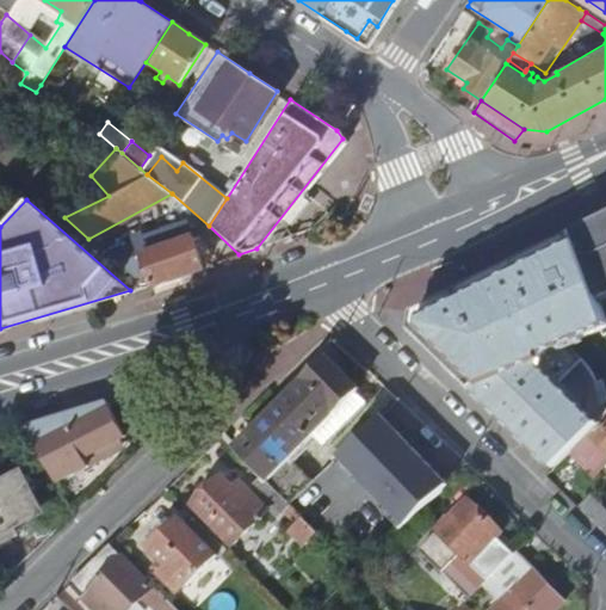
[(605,214),(570,232),(597,301),(605,296),(605,214)]
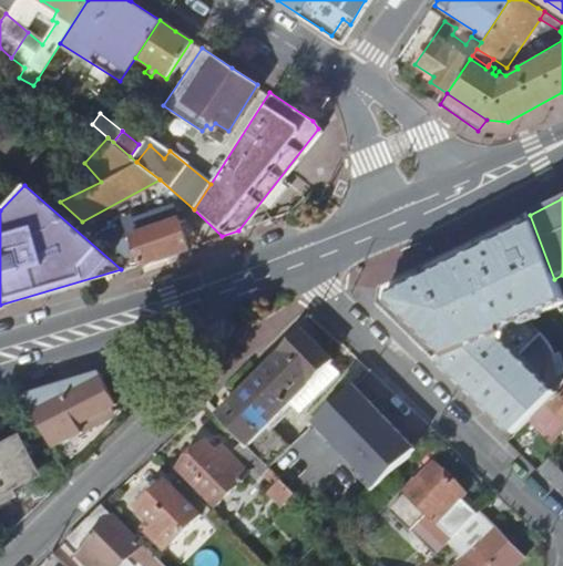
[(184,249),(170,208),(129,224),(125,218),(120,220),(122,225),(98,236),(122,258),(132,254),(136,265),(184,249)]
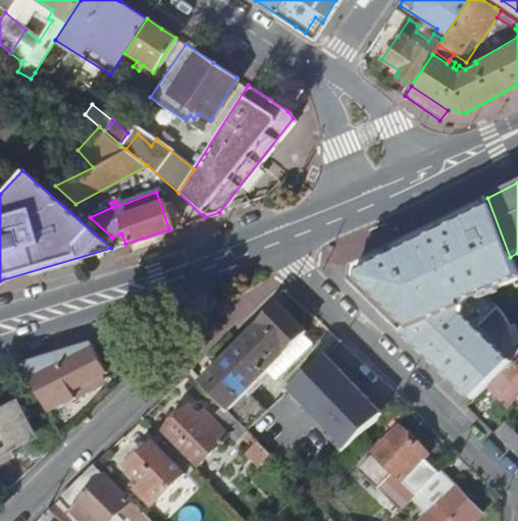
[(517,278),(517,276),(510,257),(487,198),(352,267),(350,282),(472,400),(484,388),(503,371),(511,363),(477,328),(497,310),(482,295),(517,278)]
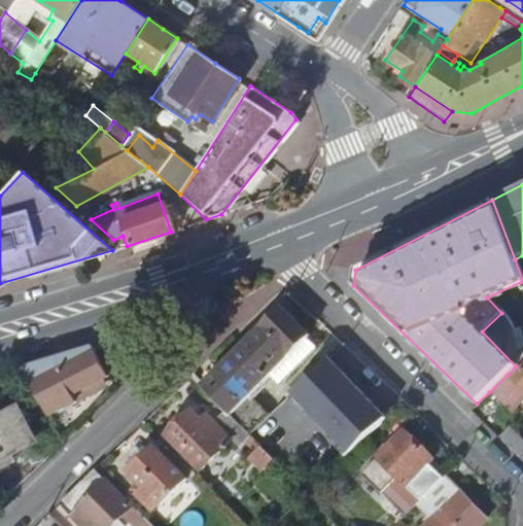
[(200,388),(223,412),(248,436),(268,417),(249,397),(271,376),(279,383),(314,350),(303,340),(306,337),(279,310),(200,388)]
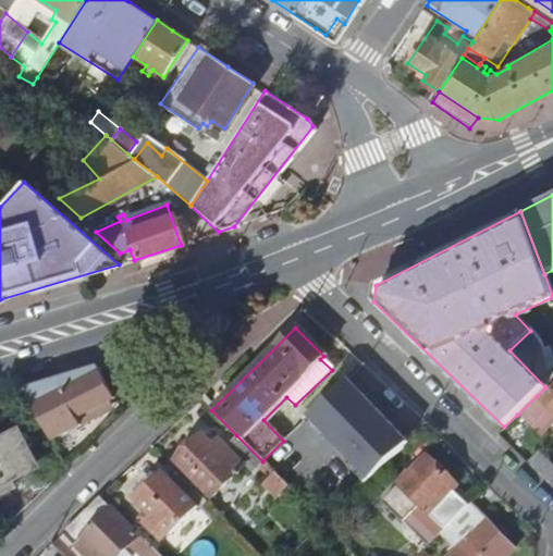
[(68,375),(22,395),(48,441),(114,407),(110,398),(133,386),(118,359),(99,370),(95,362),(68,375)]
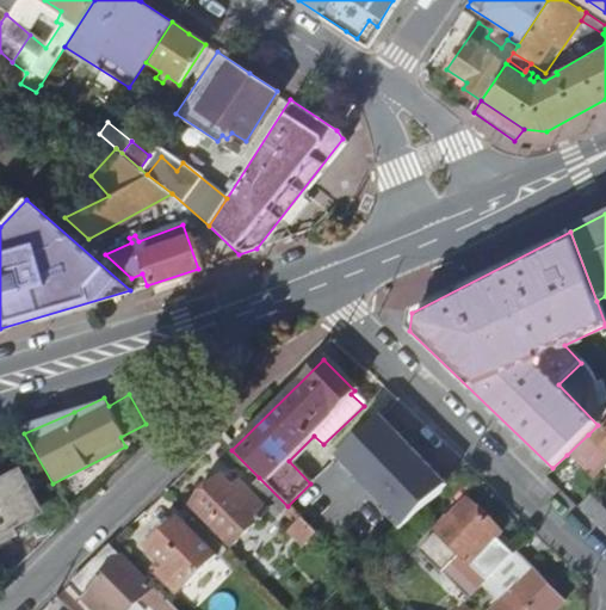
[(336,457),(406,523),(446,484),(376,417),(336,457)]
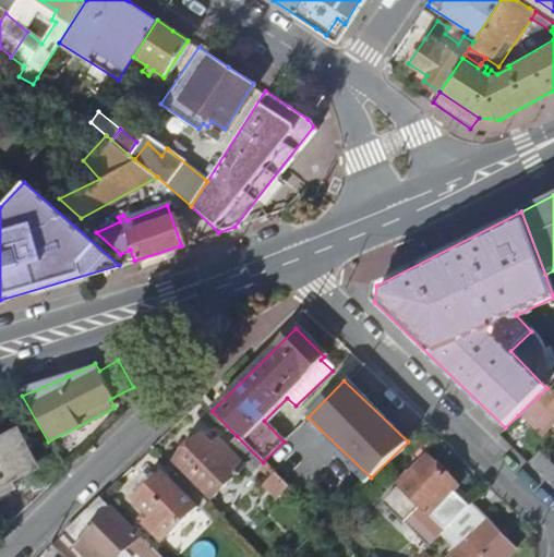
[(538,397),(518,415),(539,435),(553,420),(553,387),(541,400),(538,397)]
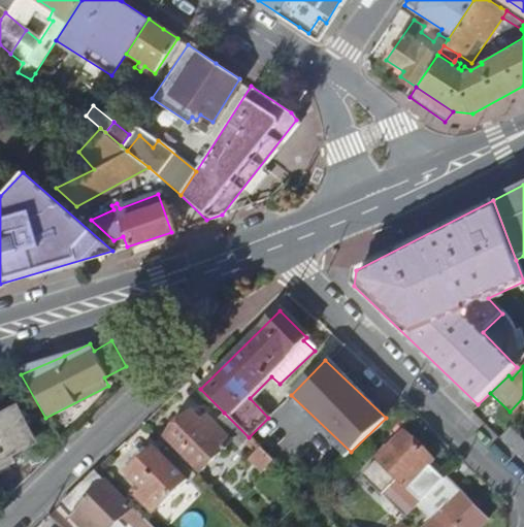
[(167,436),(201,471),(231,442),(236,449),(249,437),(224,413),(214,424),(208,428),(202,422),(192,410),(167,436)]
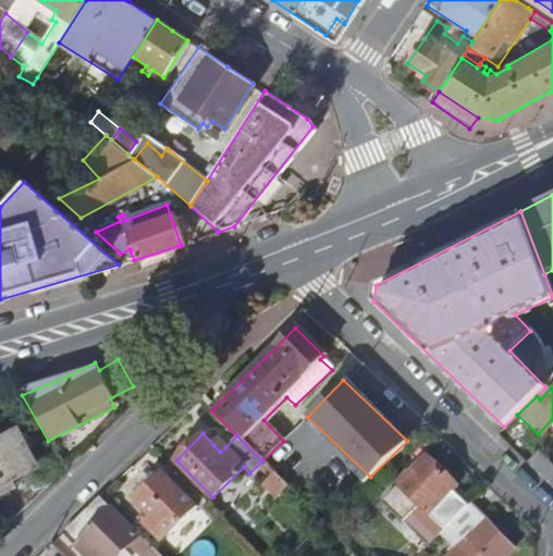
[(28,469),(9,436),(0,442),(0,496),(9,492),(3,484),(28,469)]
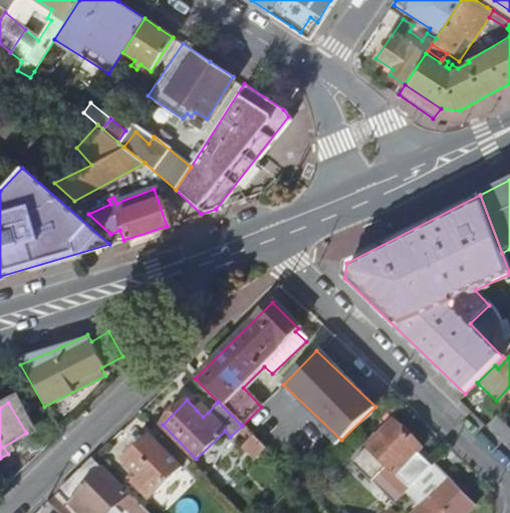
[(197,411),(203,417),(208,413),(201,406),(197,411)]
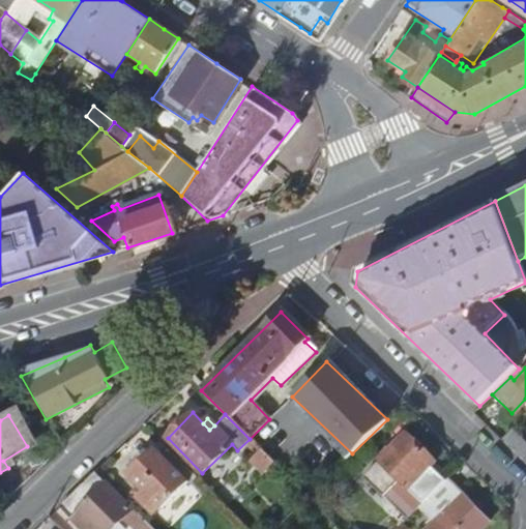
[(485,425),(500,440),(505,435),(491,419),(485,425)]
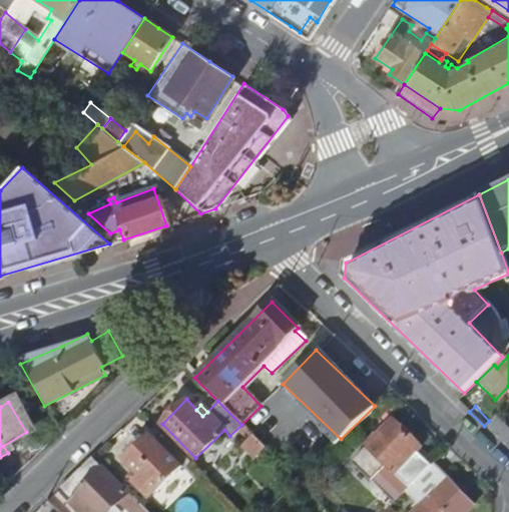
[(390,419),(347,462),(367,483),(383,467),(406,489),(413,482),(431,464),(417,451),(419,449),(390,419)]
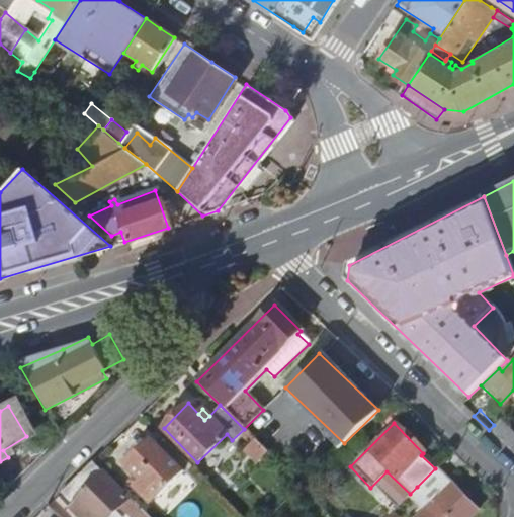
[(513,434),(502,423),(493,433),(513,453),(513,452),(513,434)]
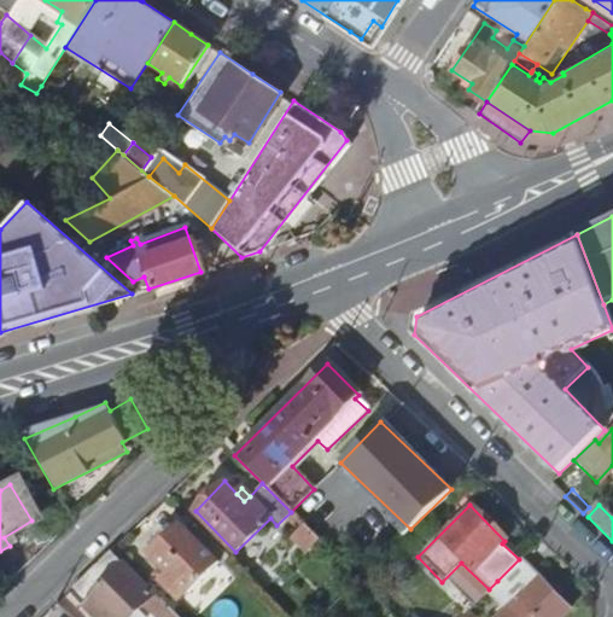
[(151,553),(161,564),(170,574),(161,582),(179,601),(216,563),(180,525),(151,553)]
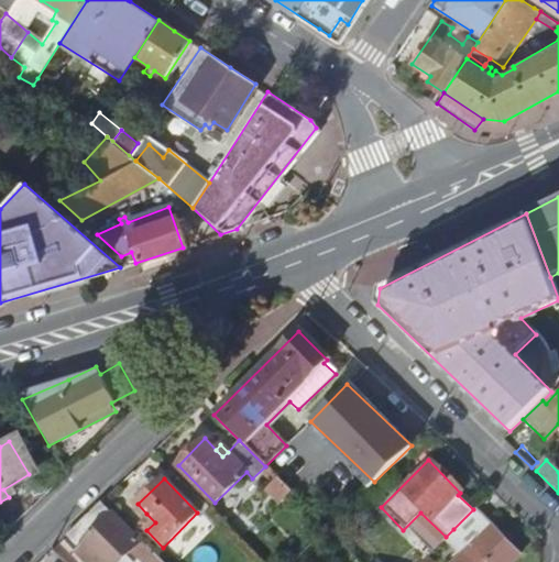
[(267,487),(280,500),(289,492),(276,478),(267,487)]
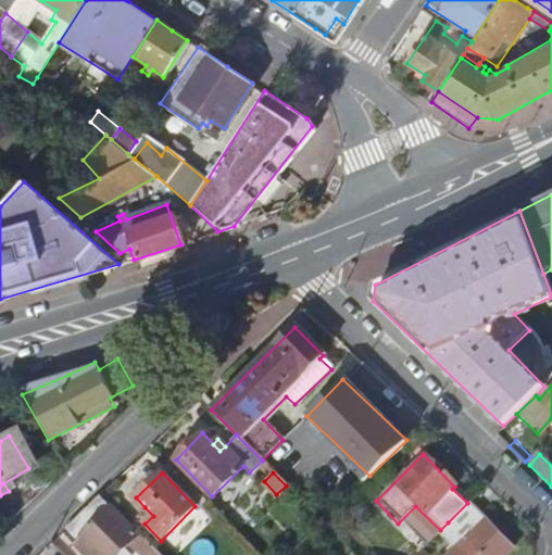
[(59,533),(79,554),(91,554),(92,554),(91,554),(113,554),(126,543),(137,554),(139,554),(147,547),(97,496),(80,513),(59,533)]
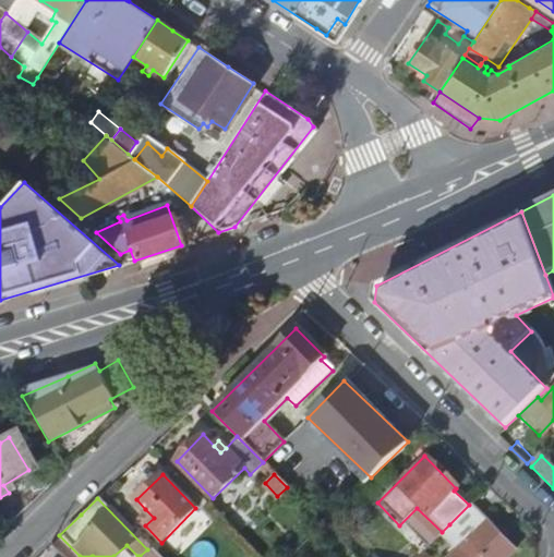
[(465,540),(447,556),(506,556),(515,549),(471,504),(469,505),(449,524),(465,540)]
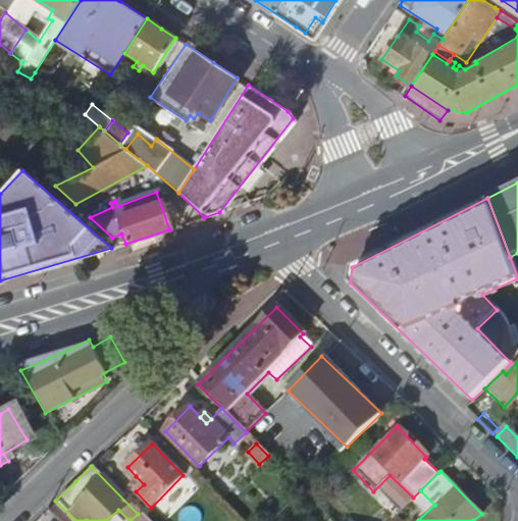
[(136,476),(127,484),(136,491),(144,484),(136,476)]
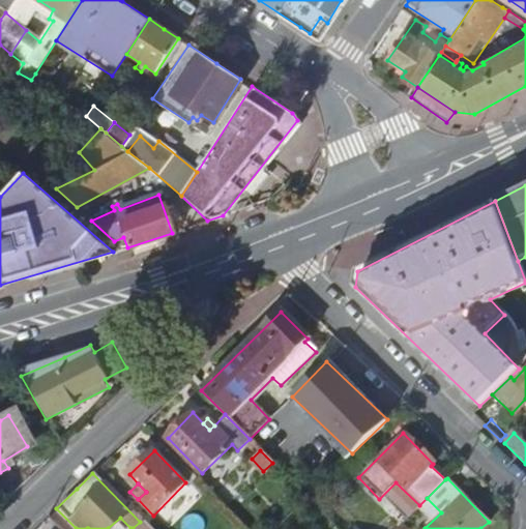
[(152,528),(143,519),(140,522),(133,528),(152,528)]
